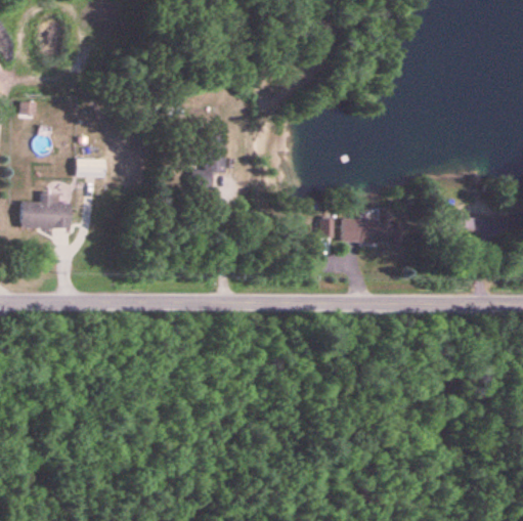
[(204,168),(192,168),(191,189),(212,189),(212,170),(225,170),(226,130),(205,129),(204,168)]
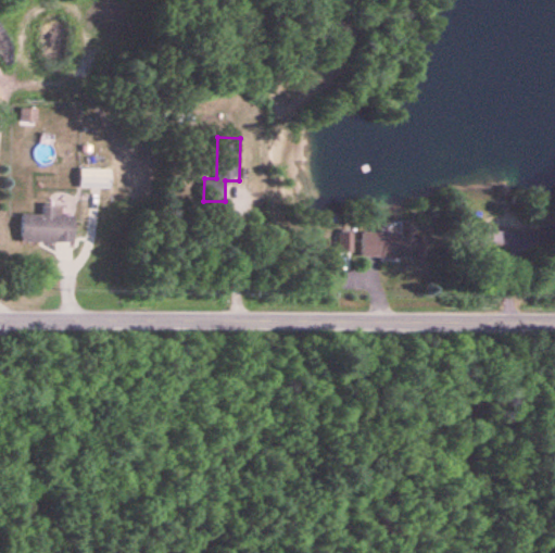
[(112,186),(112,167),(80,167),(80,186),(112,186)]
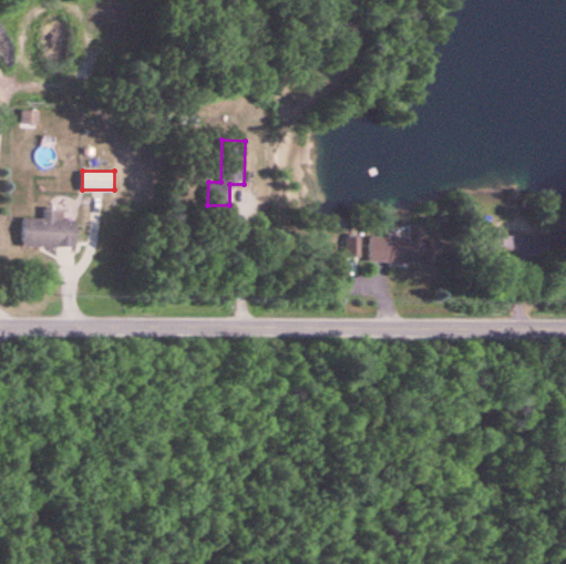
[(23,217),(22,246),(75,246),(76,219),(63,219),(63,208),(44,207),(44,217),(23,217)]
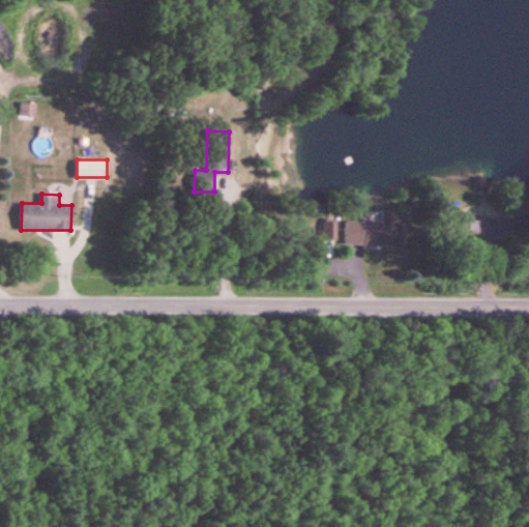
[(346,245),(397,245),(397,210),(380,210),(380,218),(346,218),(346,245)]
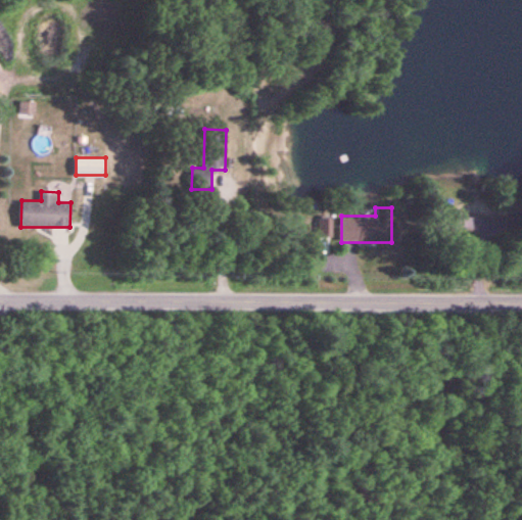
[(460,208),(435,208),(435,227),(460,227),(460,208)]
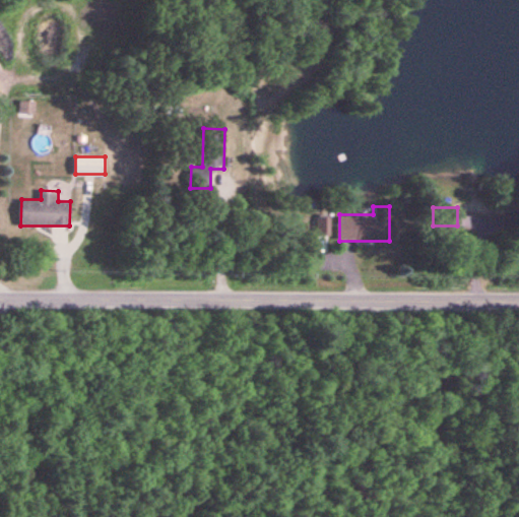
All buildings are outlined.
